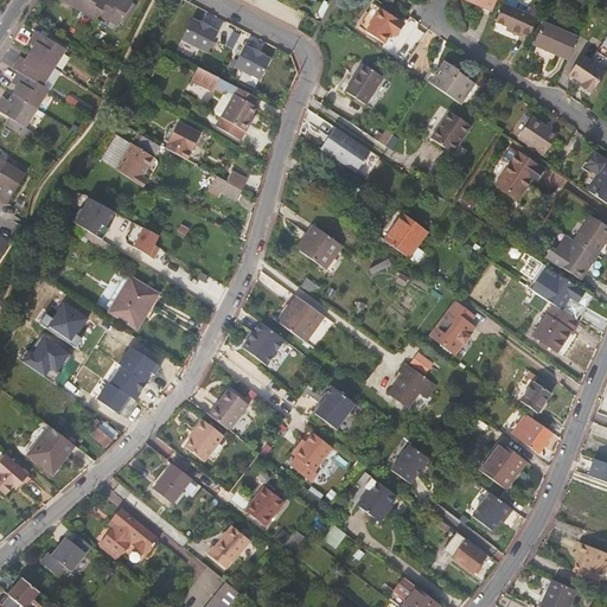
[(62,0),(95,20),(100,14),(117,26),(131,4),(126,0),(62,0)]
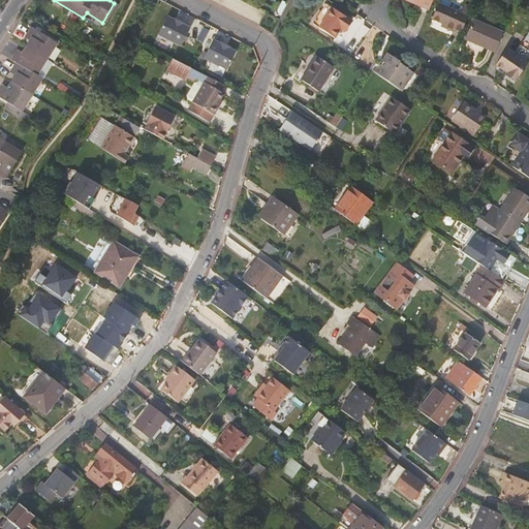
[(430,8),(433,0),(406,0),(422,6),(423,5),(430,8)]
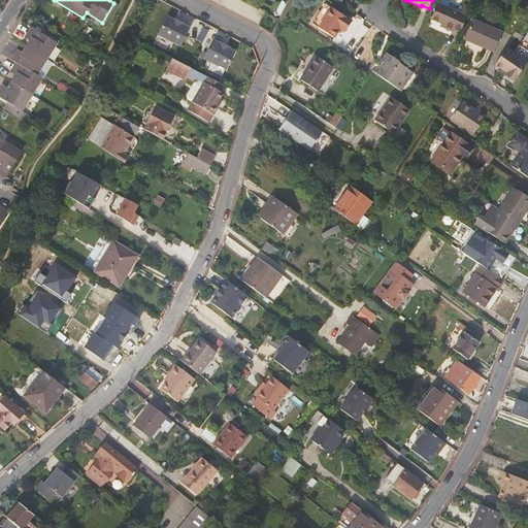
[(461,32),(467,17),(459,13),(439,5),(433,21),(446,26),(444,29),(452,32),(453,29),(461,32)]
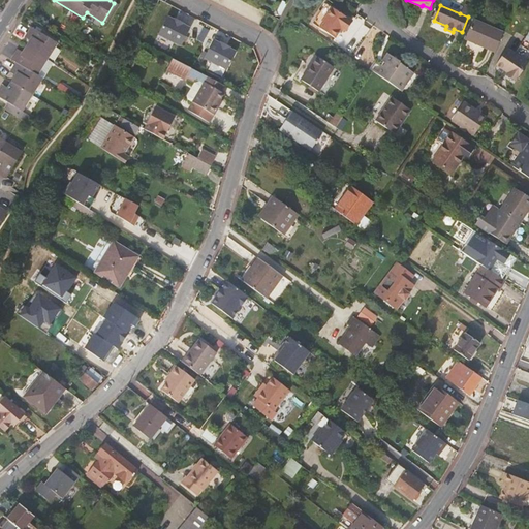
[(468,17),(471,9),(463,6),(460,13),(468,17)]
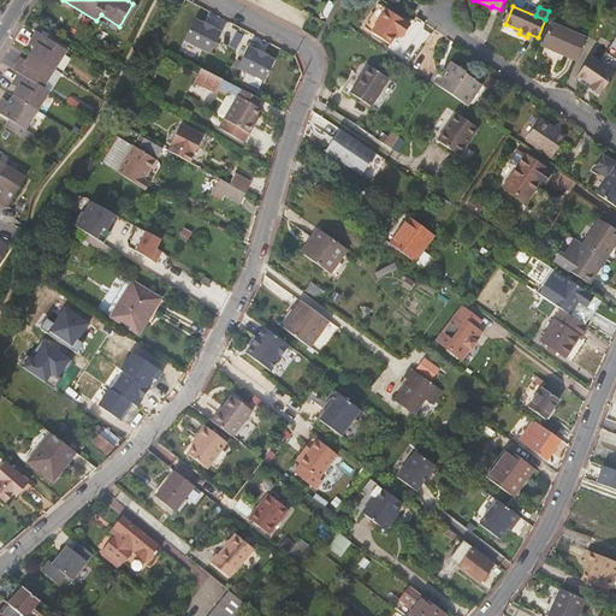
[(374,35),(392,47),(400,36),(403,39),(412,28),(390,12),(374,35)]
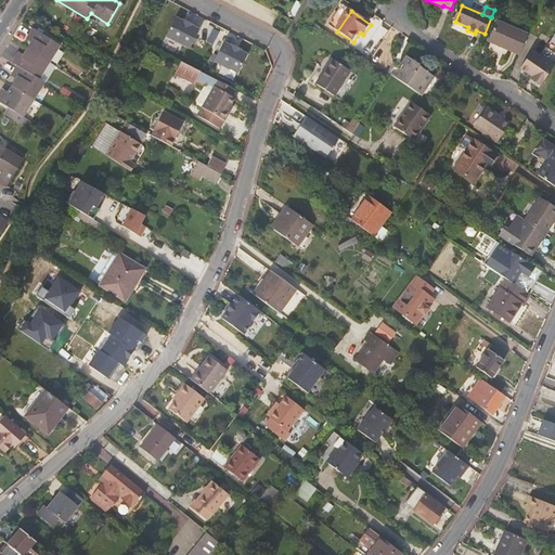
[(168,38),(193,50),(203,31),(195,27),(195,26),(186,22),(185,23),(178,18),(168,38)]
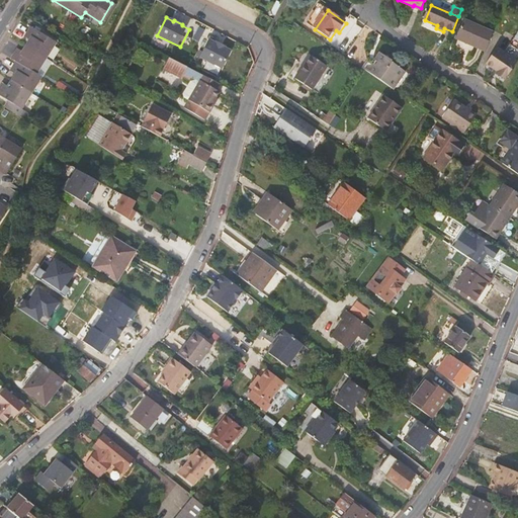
[(485,53),(493,31),(463,20),(455,39),(485,53)]
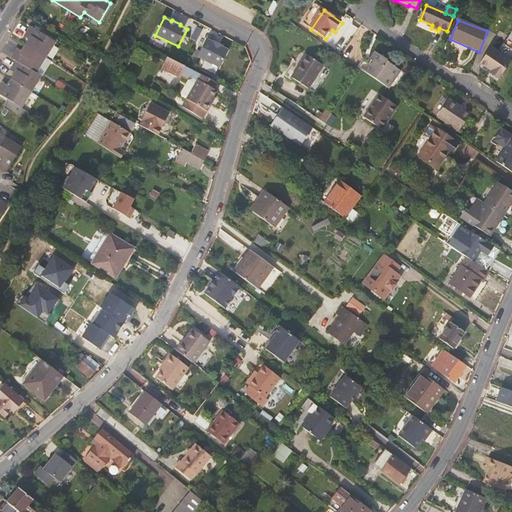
[(0,84),(0,96),(18,108),(38,76),(35,74),(37,71),(35,70),(52,42),(28,27),(22,37),(27,41),(20,52),(15,49),(9,58),(14,62),(8,72),(13,75),(5,87),(0,84)]
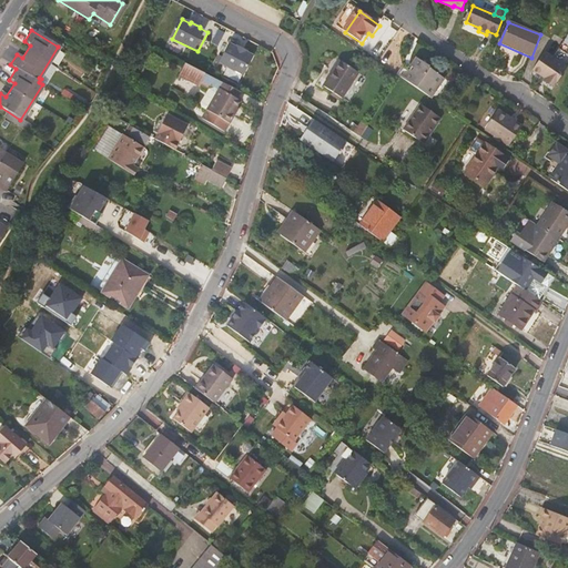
[(219,63),(243,75),(253,57),(246,53),(246,52),(236,47),(236,48),(229,44),(219,63)]
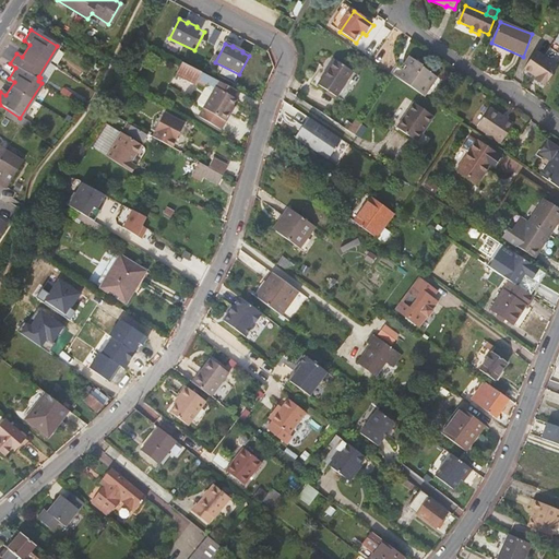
[(524,70),(546,85),(558,68),(536,51),(524,70)]
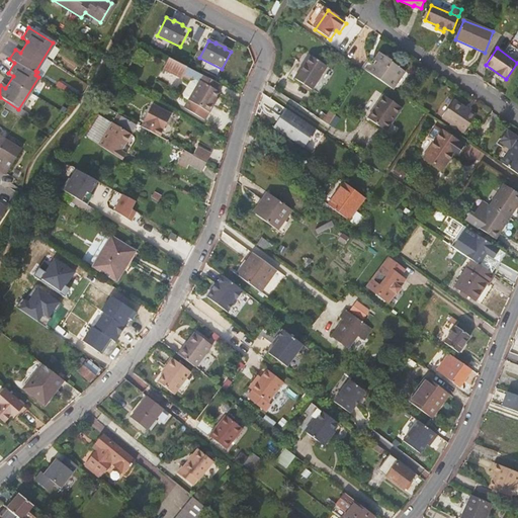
[(370,75),(391,89),(403,71),(391,63),(391,62),(379,54),(371,66),(374,69),(370,75)]
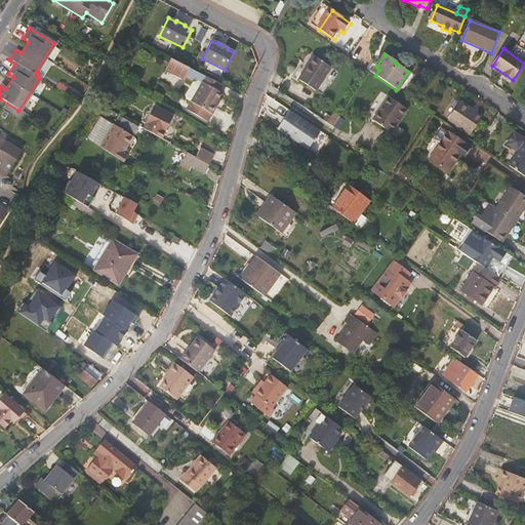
[(301,80),(318,92),(334,68),(316,56),(306,73),(307,73),(301,80)]
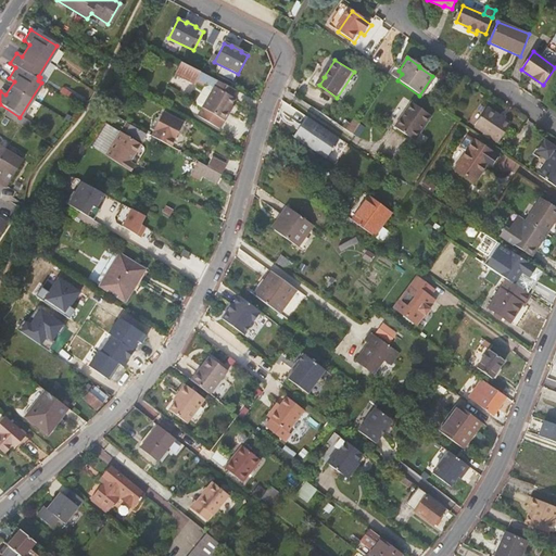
[(402,74),(399,71),(394,67),(390,75),(391,76),(397,80),(402,74)]
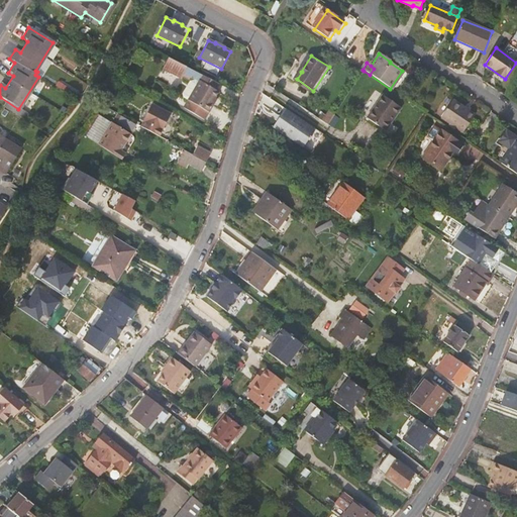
[(216,90),(219,84),(203,76),(201,81),(216,90)]
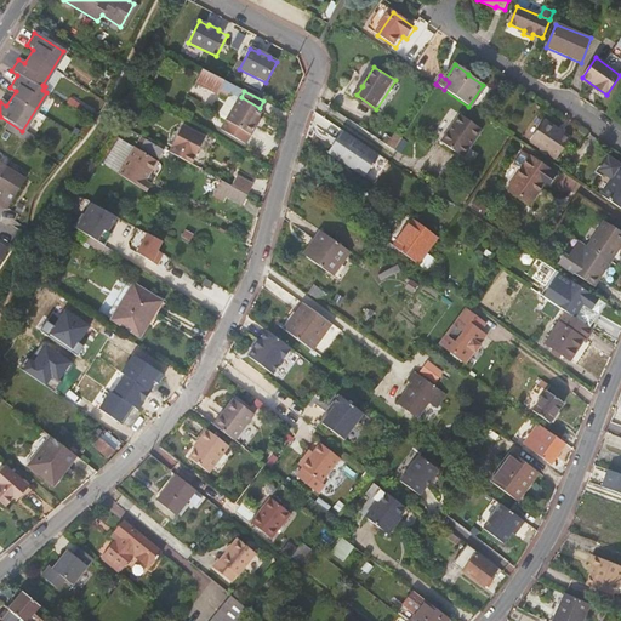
[(223,119),(227,121),(240,97),(238,96),(232,96),(222,113),(223,119)]
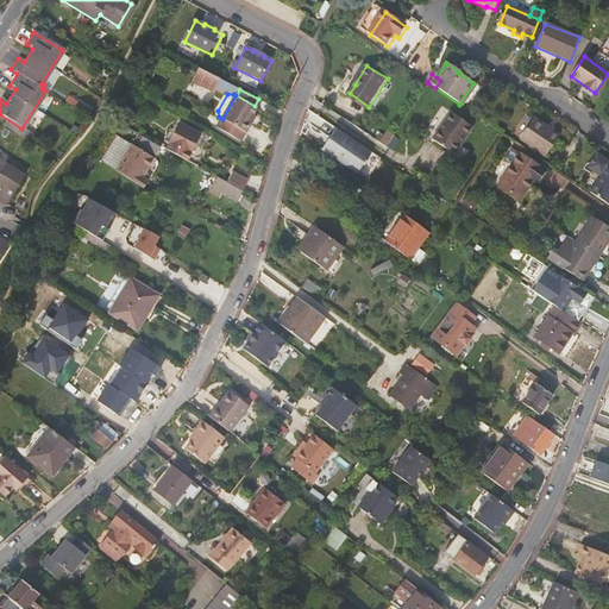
[(223,119),(248,133),(257,118),(256,117),(259,108),(255,106),(237,95),(236,95),(223,119)]
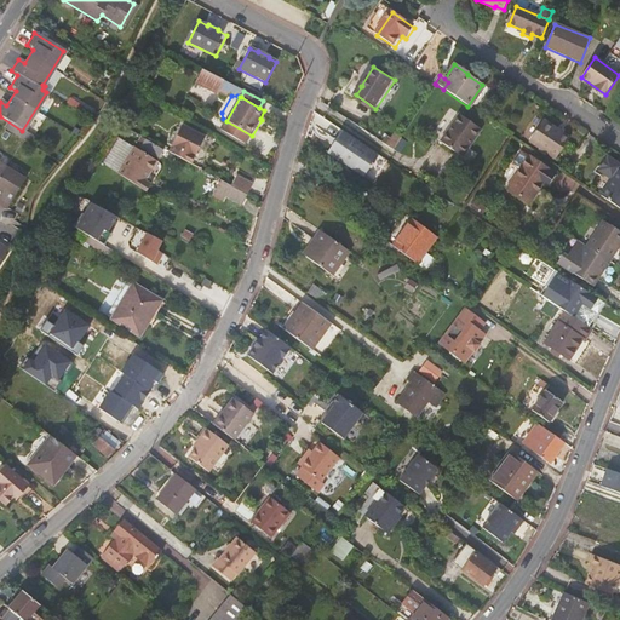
[(440,144),(463,160),(481,132),(459,116),(440,144)]
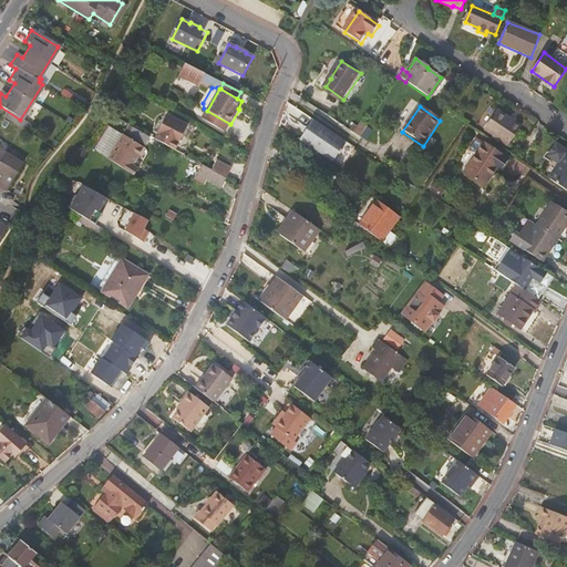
[(484,131),(507,146),(521,129),(497,112),(484,131)]
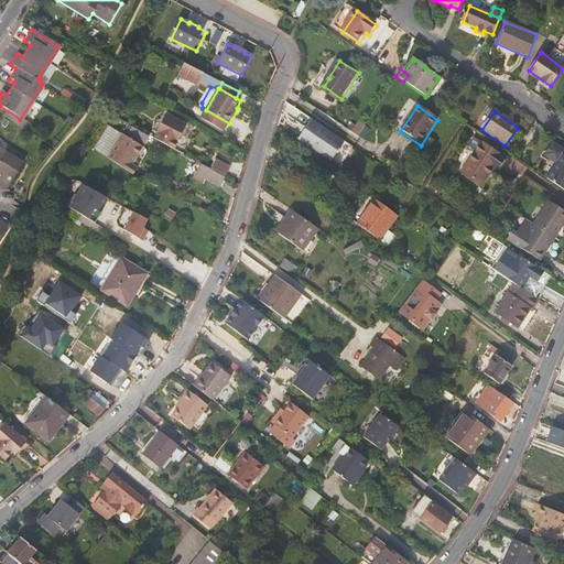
[(152,138),(171,148),(184,123),(166,112),(152,138)]
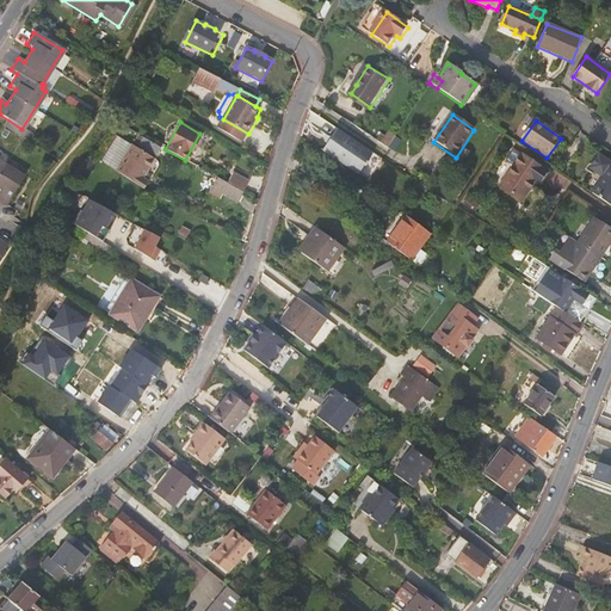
[(323,150),(359,176),(375,152),(338,128),(323,150)]
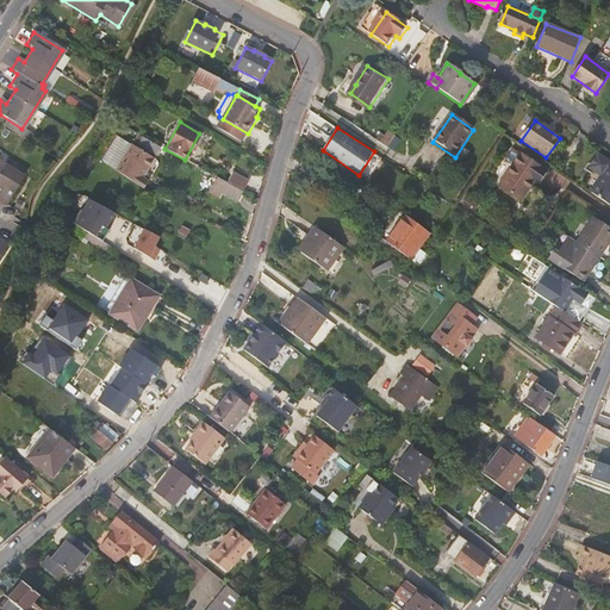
[(384,137),(391,142),(396,136),(387,130),(384,136),(384,137)]
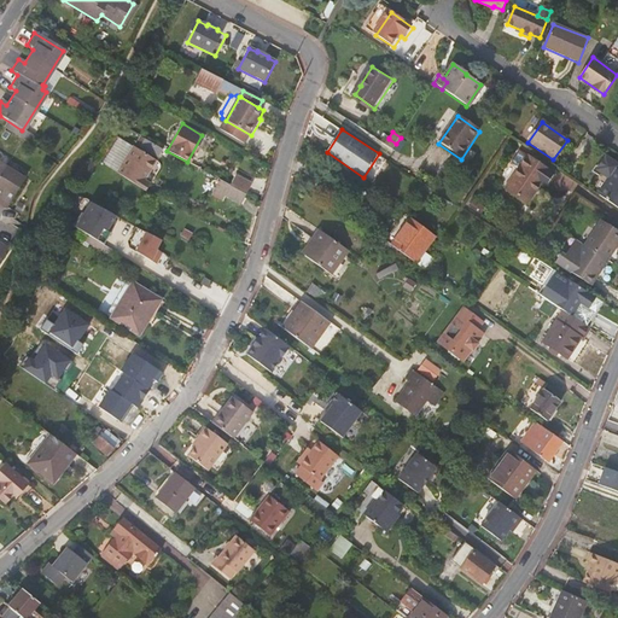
[(135,144),(153,156),(156,152),(158,153),(161,150),(140,136),(135,144)]
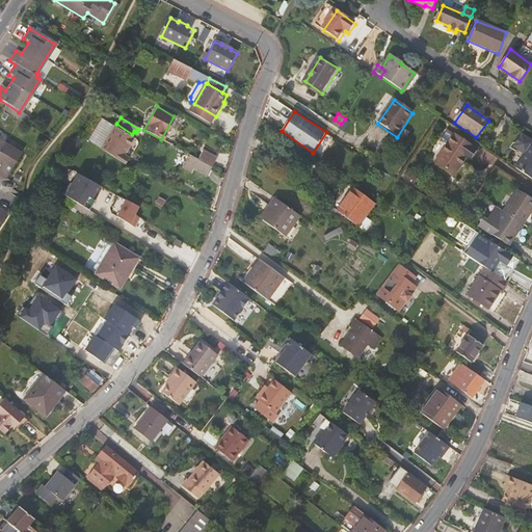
[(335,120),(333,124),(338,128),(341,124),(335,120)]
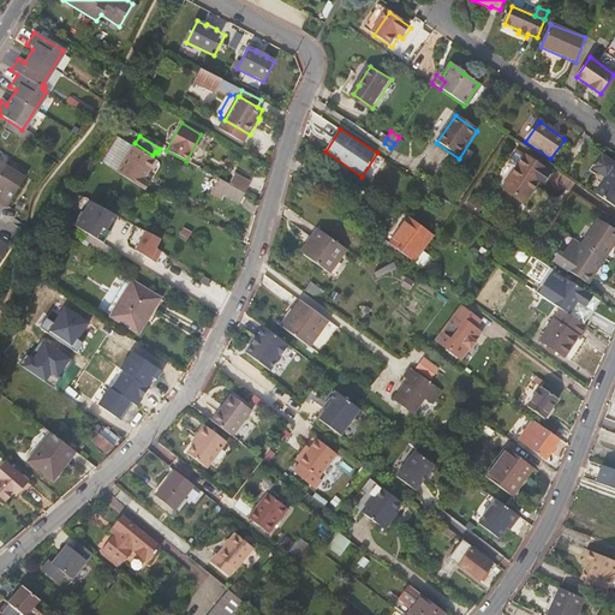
[(107,168),(136,186),(142,177),(138,174),(149,157),(124,142),(107,168)]
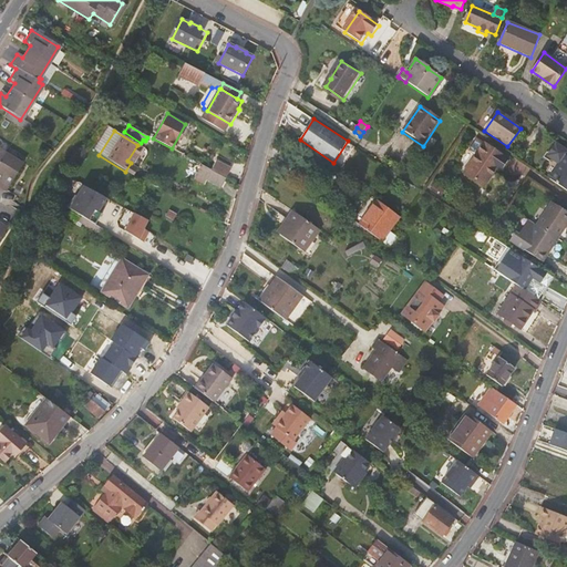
[(464,175),(483,188),(495,169),(500,173),(507,162),(484,145),(464,175)]
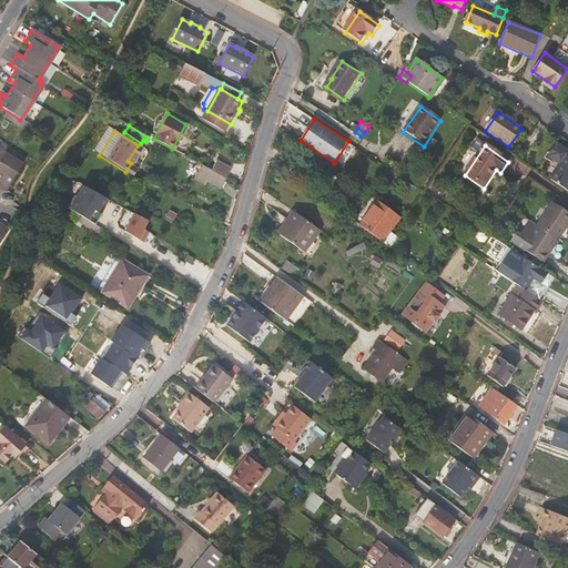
[(0,190),(2,192),(19,164),(0,153),(0,190)]
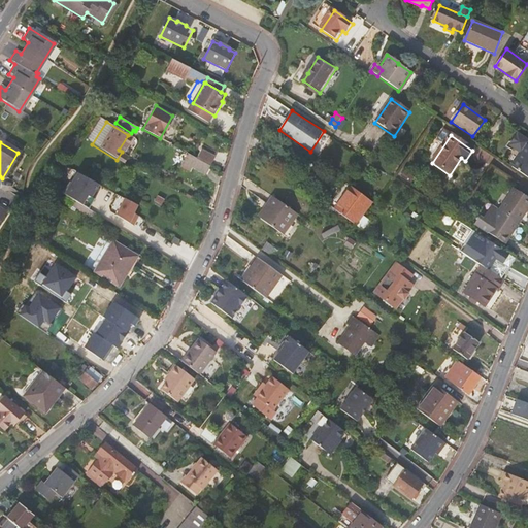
[(518,142),(504,163),(512,169),(526,147),(518,142)]
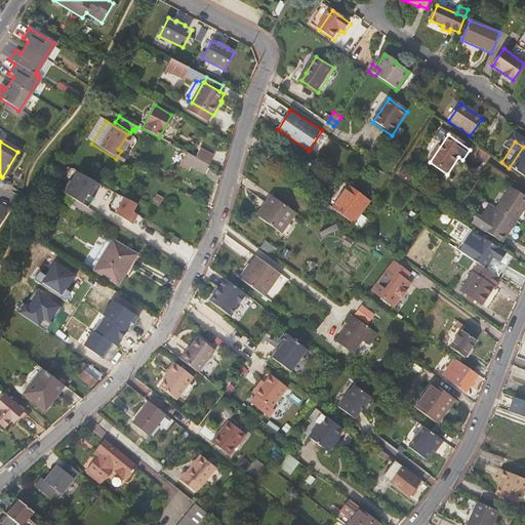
[(509,168),(524,178),(524,148),(523,147),(509,168)]
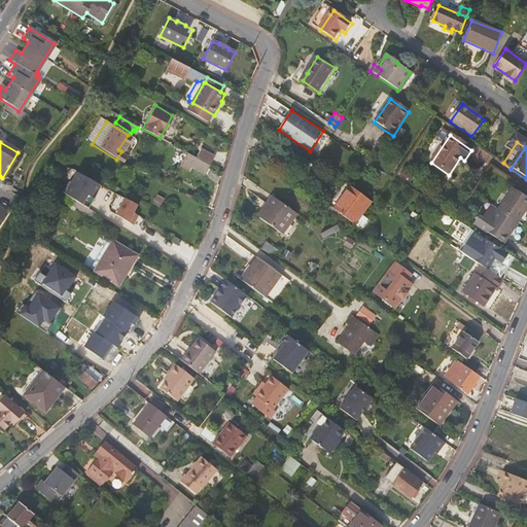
[(197,159),(210,166),(215,157),(202,149),(197,159)]
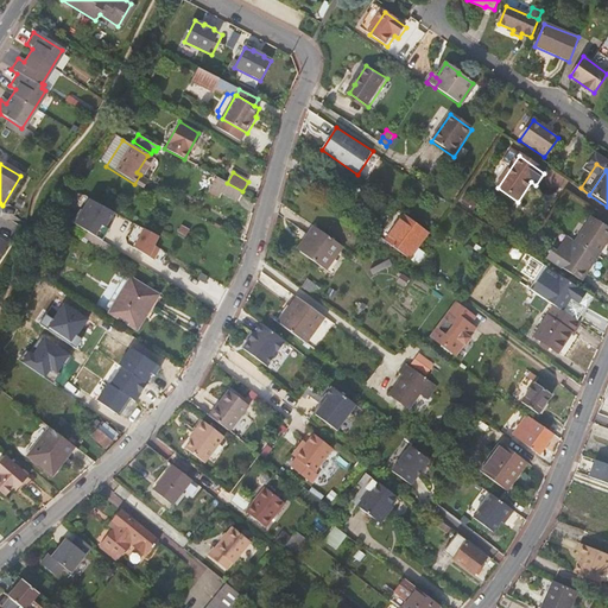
[(236,202),(242,191),(227,183),(217,178),(210,191),(220,196),(221,194),(236,202)]
